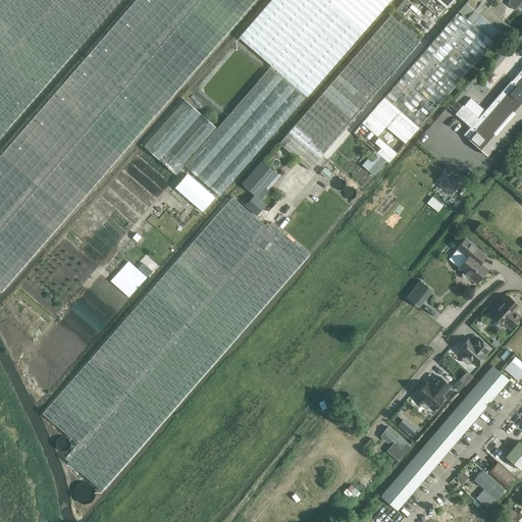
[(255,0),(135,0),(0,155),(0,291),(1,292),(255,0)]
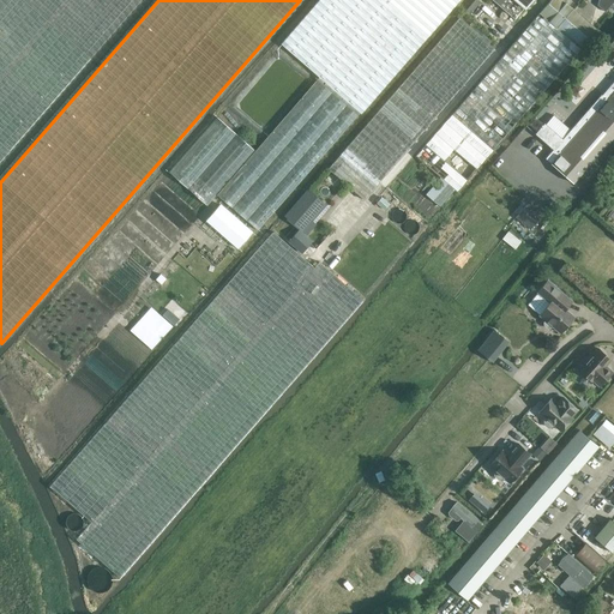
[(0,0),(0,162),(140,0),(0,0)]
